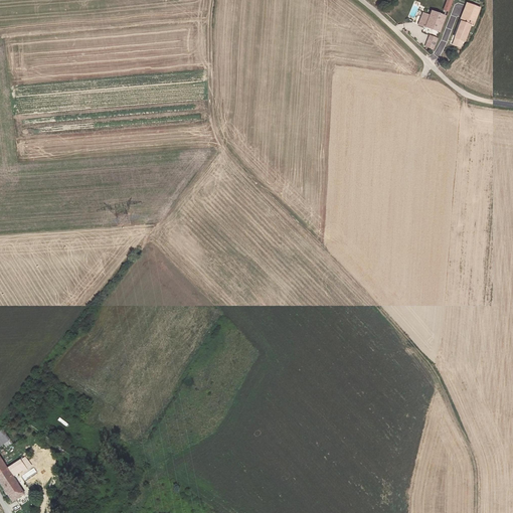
[(448,9),(451,0),(445,0),(443,7),(448,9)]
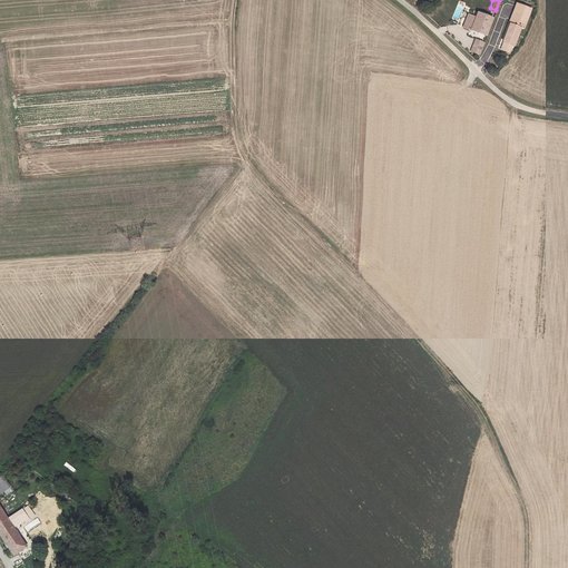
[(512,42),(519,25),(520,19),(521,3),(516,2),(503,39),(512,42)]
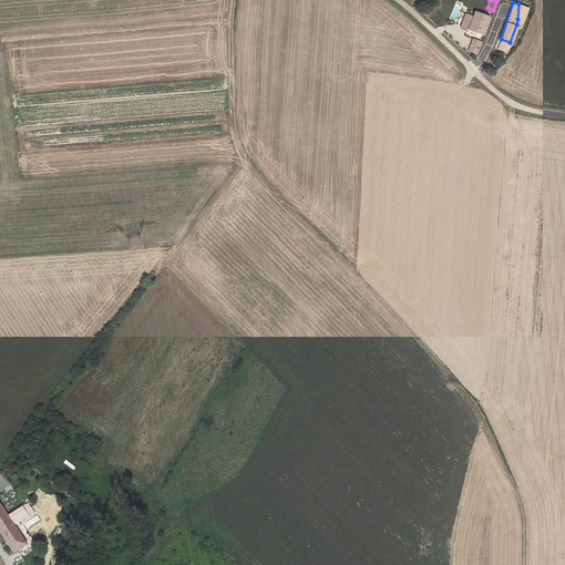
[(453,17),(460,18),(462,4),(456,3),(453,17)]
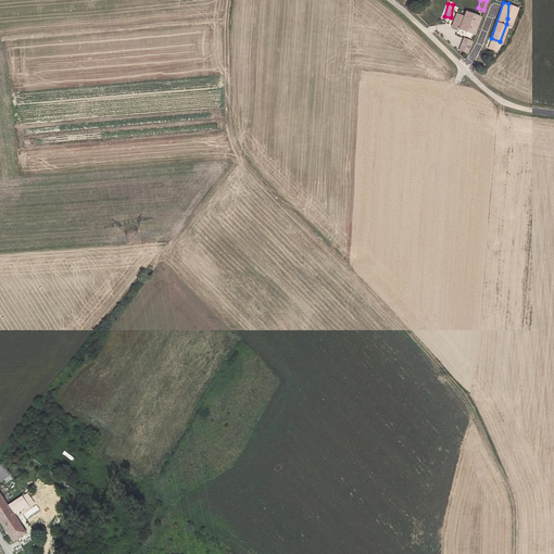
[(517,5),(508,3),(507,19),(506,24),(511,25),(517,5)]
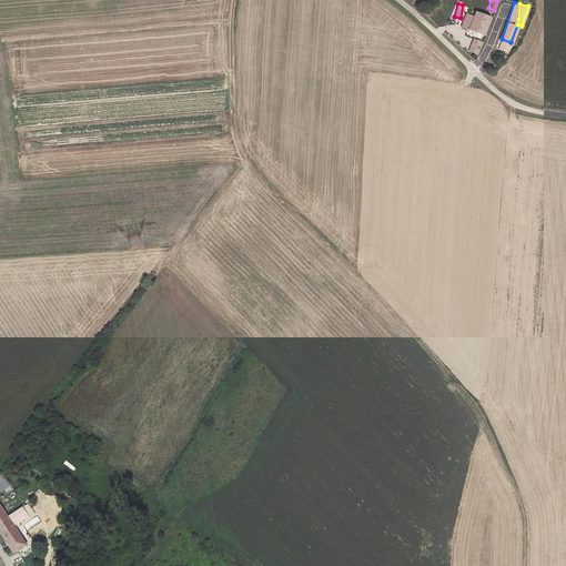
[(476,10),(474,16),(470,28),(483,33),(489,14),(476,10)]
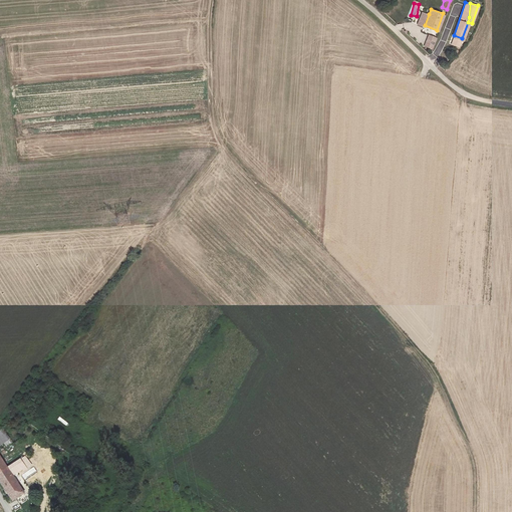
[(418,22),(425,25),(429,14),(422,11),(418,22)]
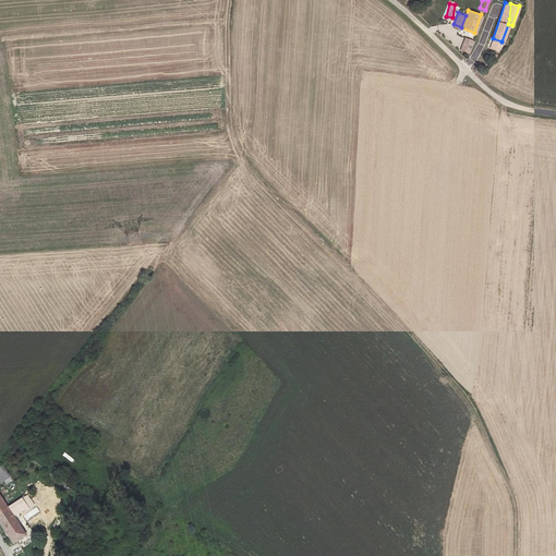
[(471,53),(476,39),(466,36),(461,49),(471,53)]
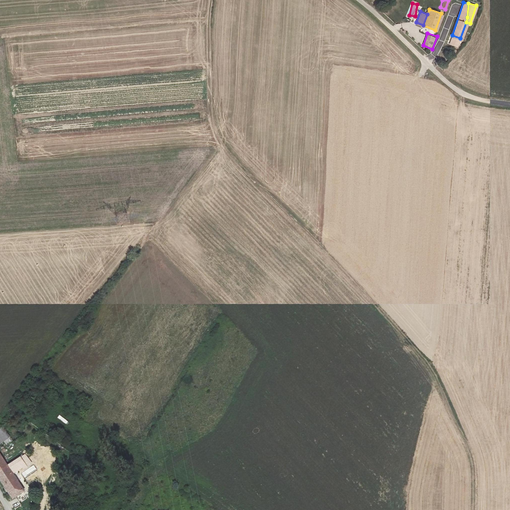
[(0,440),(4,438),(10,433),(3,424),(0,428),(0,440)]
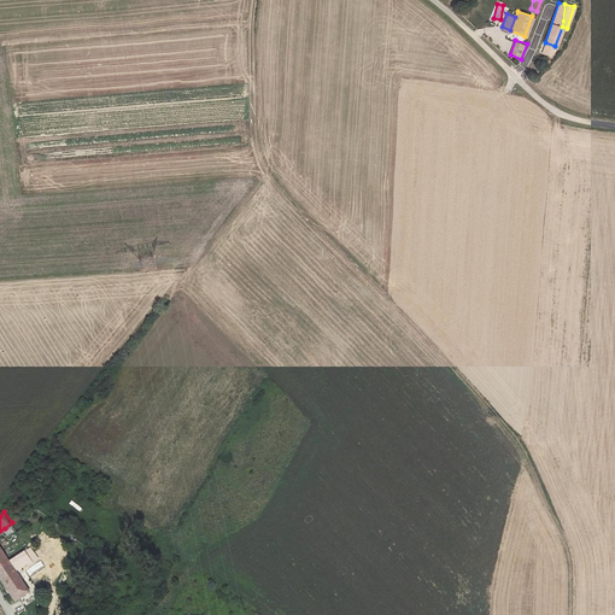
[(0,566),(11,558),(0,543),(0,566)]
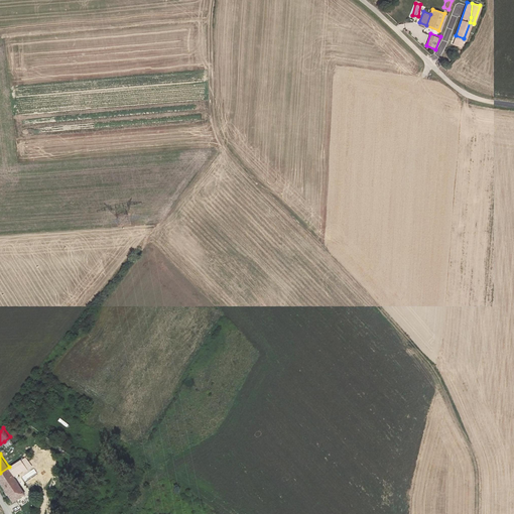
[(9,467),(0,473),(0,479),(14,500),(25,492),(11,471),(21,464),(24,469),(30,464),(25,456),(9,467)]
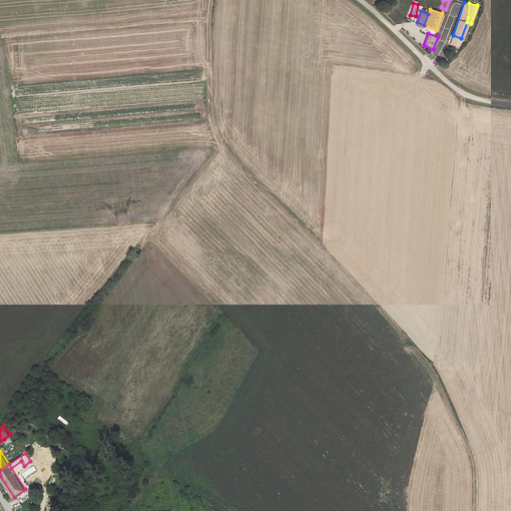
[(17,507),(23,504),(20,499),(14,502),(17,507)]
